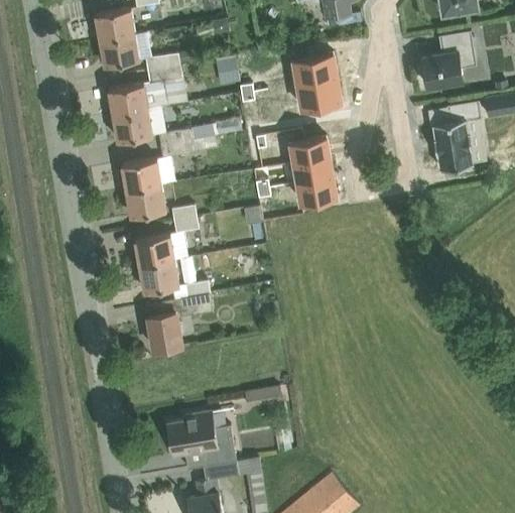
[(296,0),(297,2),(298,2),(298,0),(299,0),(312,0),(313,4),(324,2),(326,16),(335,15),(351,12),(350,1),(358,0),(357,0),(296,0)]
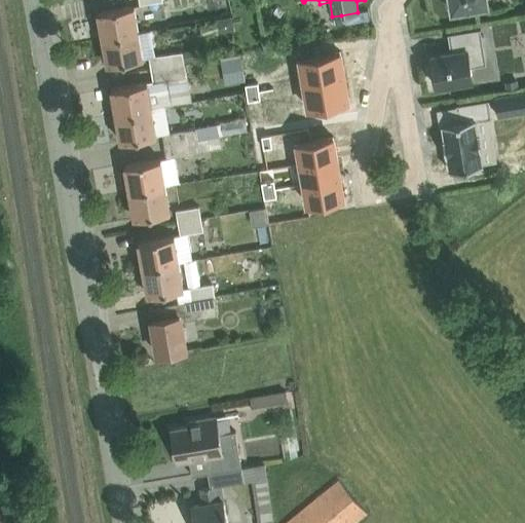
[(445,0),(447,9),(450,8),(451,13),(458,12),(459,15),(467,13),(467,11),(487,7),(486,0),(445,0)]
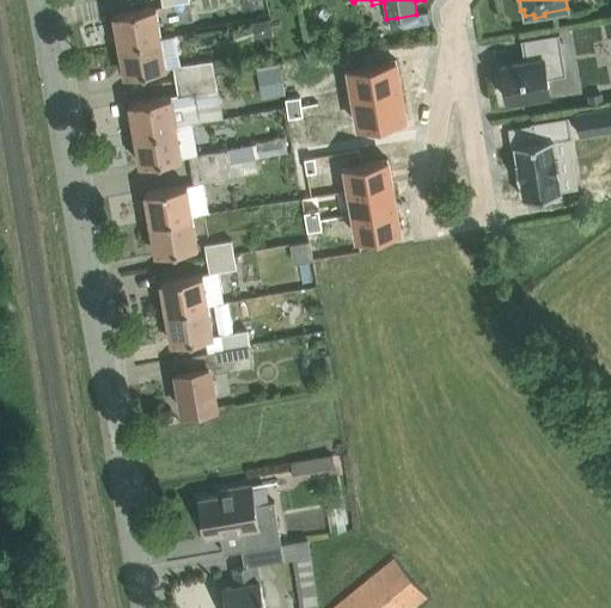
[(114,16),(118,47),(160,40),(156,8),(114,16)]
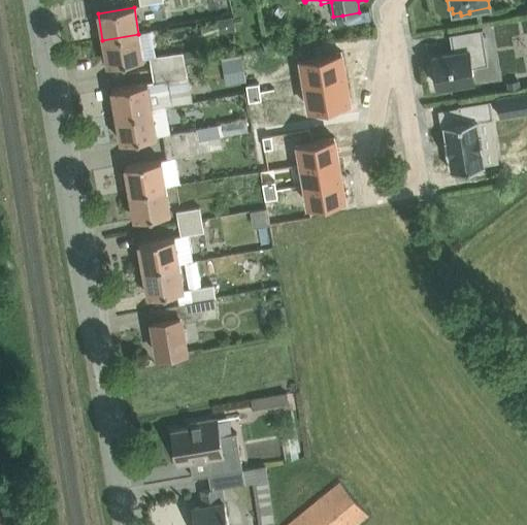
[(342,15),(333,17),(335,26),(344,24),(342,15)]
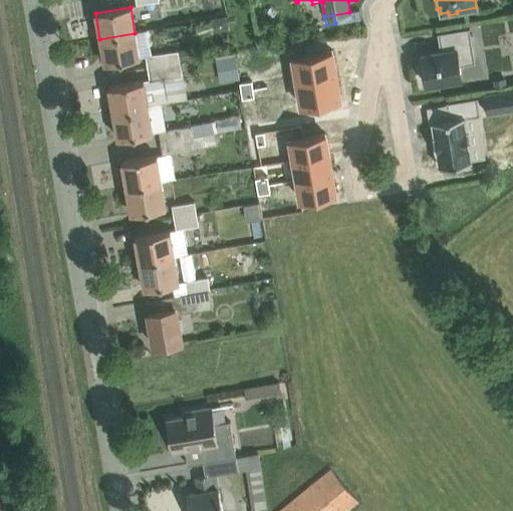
[(421,56),(421,59),(426,86),(461,80),(459,66),(462,65),(473,63),(471,52),(468,31),(469,31),(469,30),(437,35),(437,36),(439,36),(441,53),(421,56)]
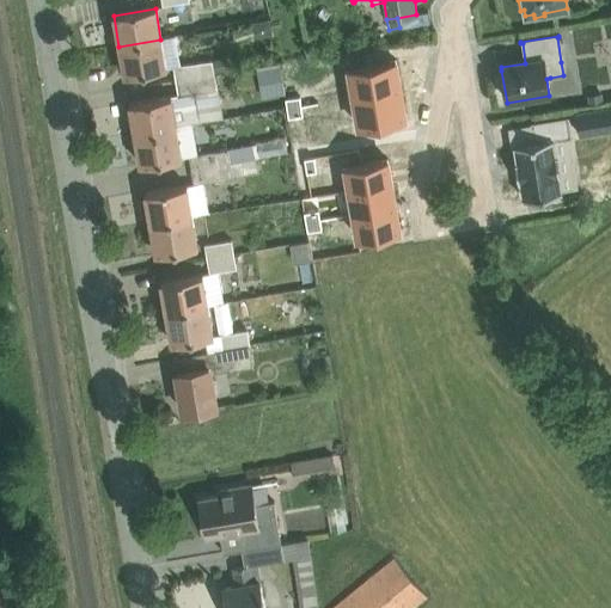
[(160,40),(118,47),(124,77),(166,69),(160,40)]
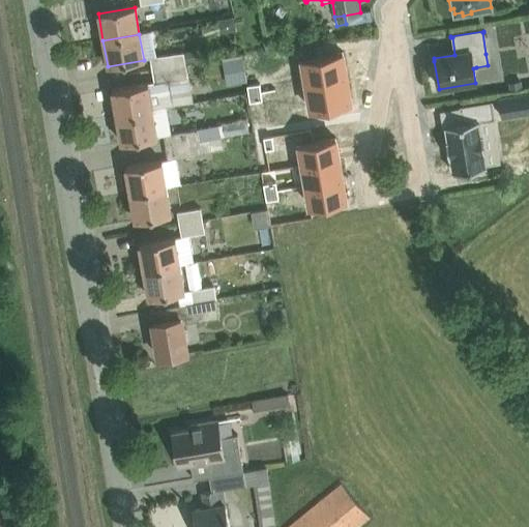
[(306,86),(348,79),(343,54),(317,58),(315,46),(290,50),(293,64),(302,62),(306,86)]
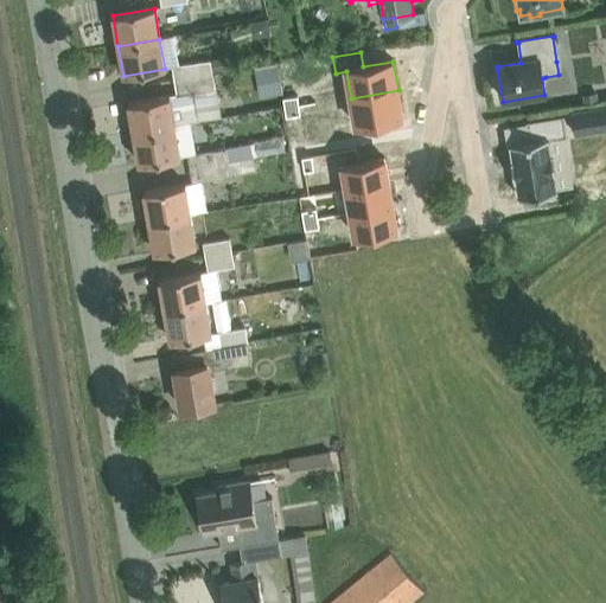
[(210,62),(212,75),(227,72),(224,59),(210,62)]
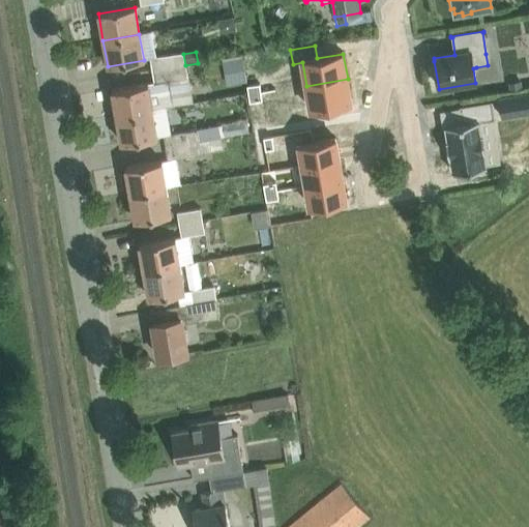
[(183,54),(149,60),(151,71),(185,65),(183,54)]
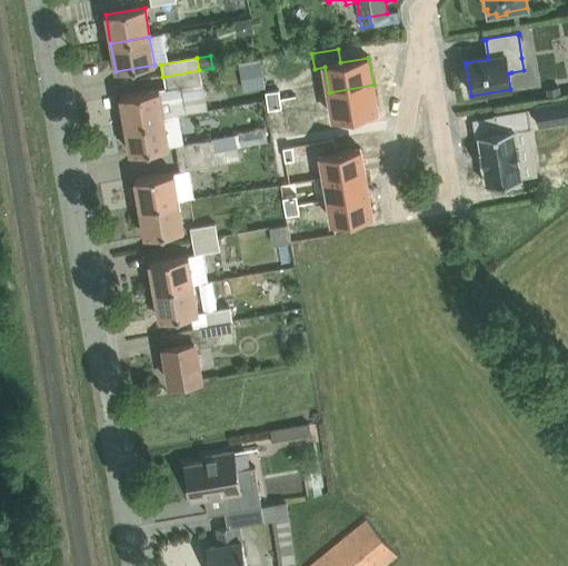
[(259,61),(238,65),(242,93),(263,90),(265,89),(260,63),(259,61)]
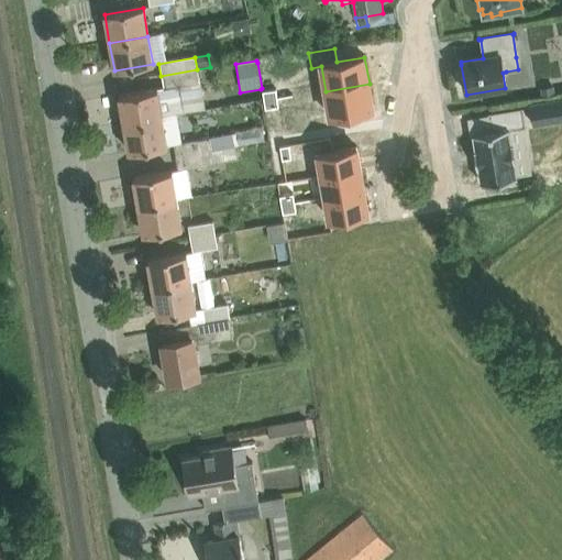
[(119,97),(123,125),(176,116),(176,114),(204,108),(197,69),(161,76),(163,89),(119,97)]
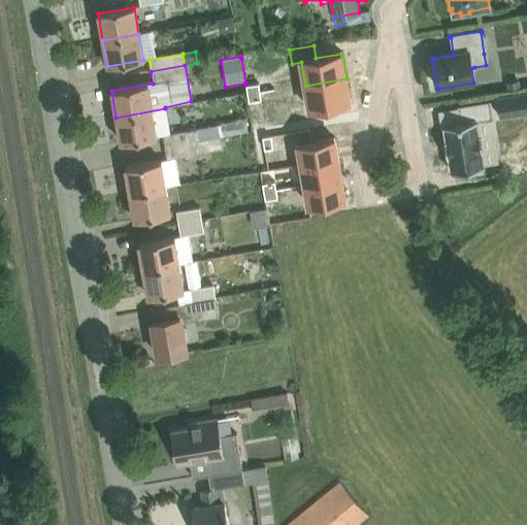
[(347,78),(305,86),(309,108),(299,110),(302,124),(326,120),(324,107),(351,103),(347,78)]
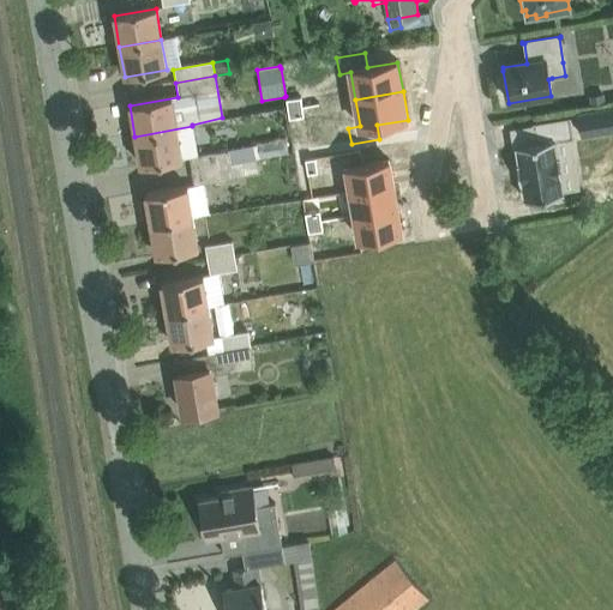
[(286,101),(287,110),(301,108),(300,98),(286,101)]
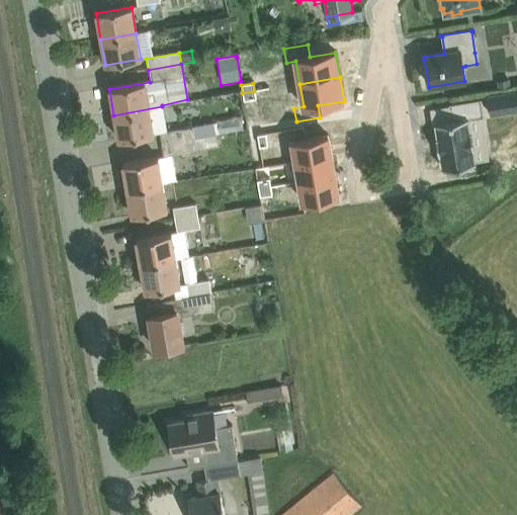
[(255,99),(254,91),(242,93),(244,101),(255,99)]
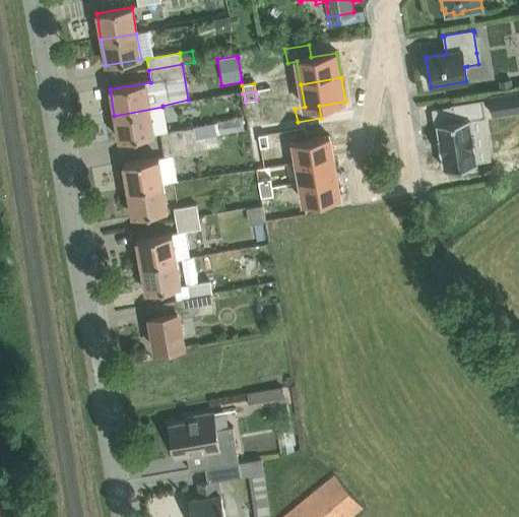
[(503,98),(489,100),(492,117),(518,112),(518,91),(503,94),(503,98)]
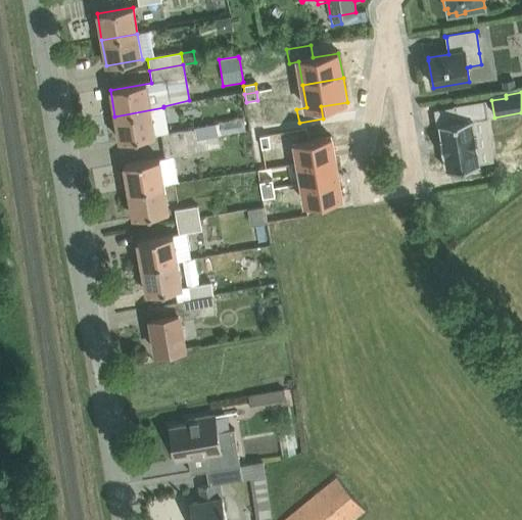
[(478,151),(478,147),(476,135),(474,135),(472,122),(472,120),(486,117),(484,103),(485,102),(485,101),(453,106),(453,108),(455,107),(457,123),(438,126),(439,128),(439,127),(441,141),(439,141),(440,145),(442,144),(443,152),(441,153),(442,156),(444,156),(446,170),(445,170),(446,172),(462,169),(463,173),(476,171),(476,167),(479,167),(479,164),(478,164),(476,151),(478,151)]
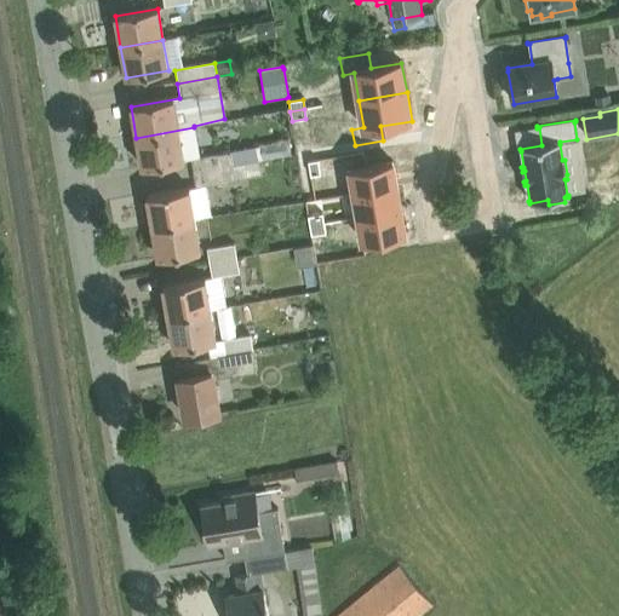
[(199,157),(194,127),(136,138),(142,168),(165,165),(190,160),(193,174),(233,167),(262,161),(259,147),(199,157)]
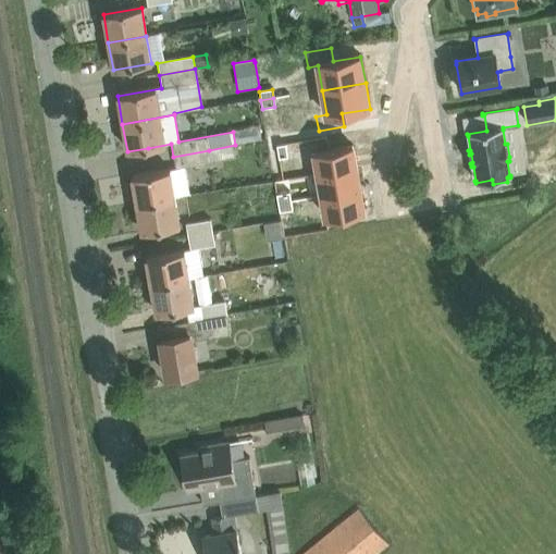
[(319,175),(358,169),(354,147),(332,151),(330,138),(304,143),(306,157),(316,155),(319,175)]
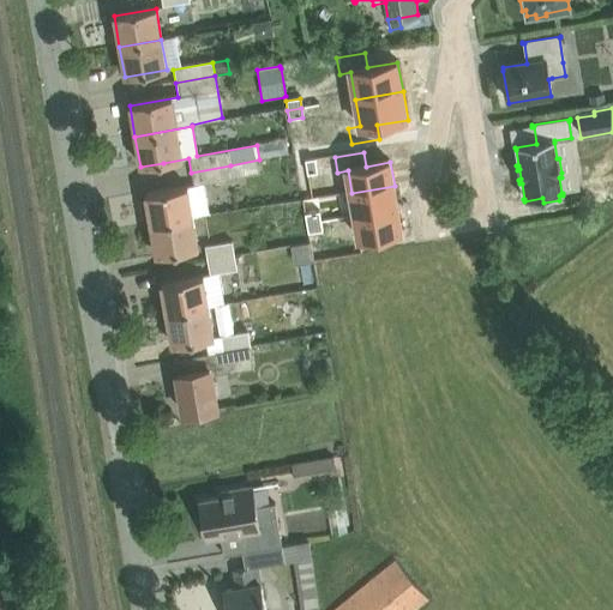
[(317,174),(314,159),(305,162),(307,176),(317,174)]
